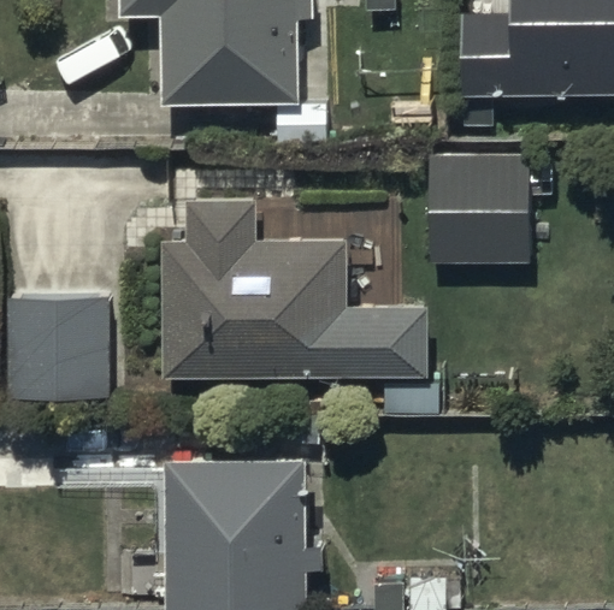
[(114,0),(116,17),(157,17),(157,102),(299,102),(299,25),(310,25),(310,0),(114,0)]
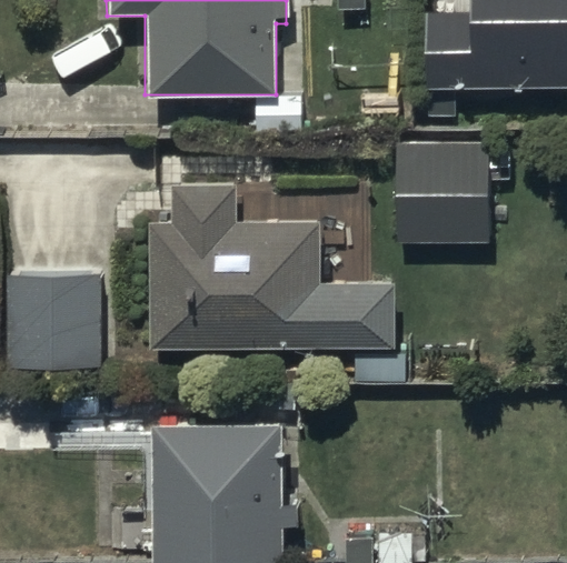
[(566,0),(477,0),(477,7),(430,8),(433,84),(566,80),(566,0)]
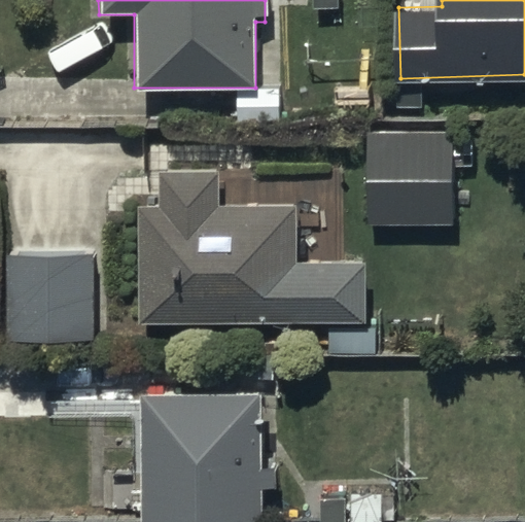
[(366,137),(366,225),(452,225),(452,136),(366,137)]
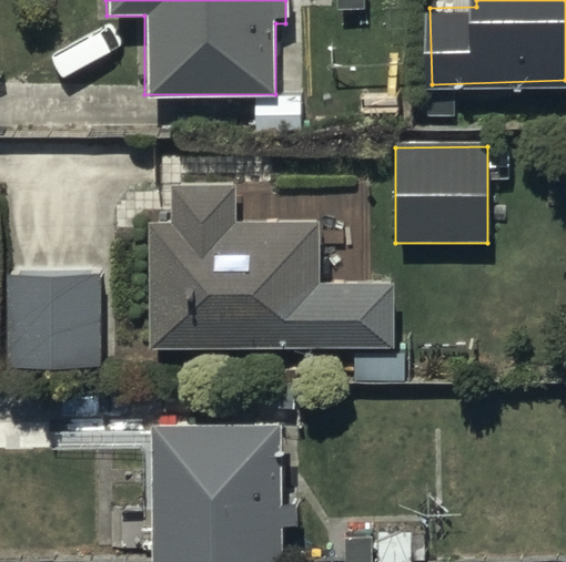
[(170,187),(170,223),(148,223),(148,349),(392,349),(392,281),(319,281),(319,223),(234,223),(234,186),(170,187)]
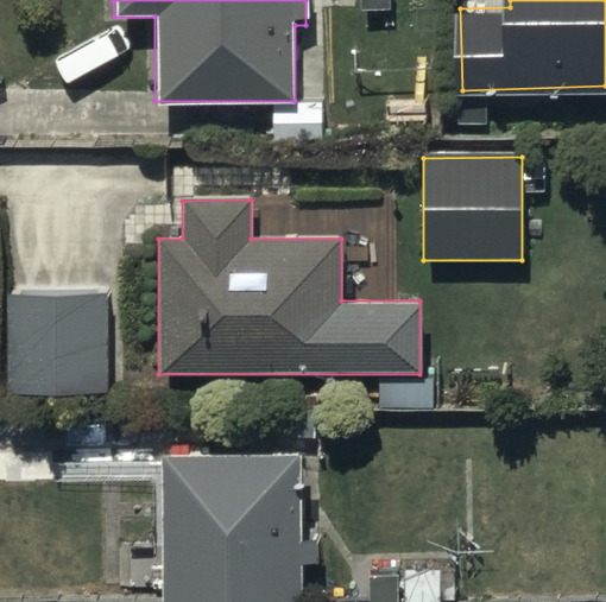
[(109,296),(8,297),(10,398),(111,397),(109,296)]
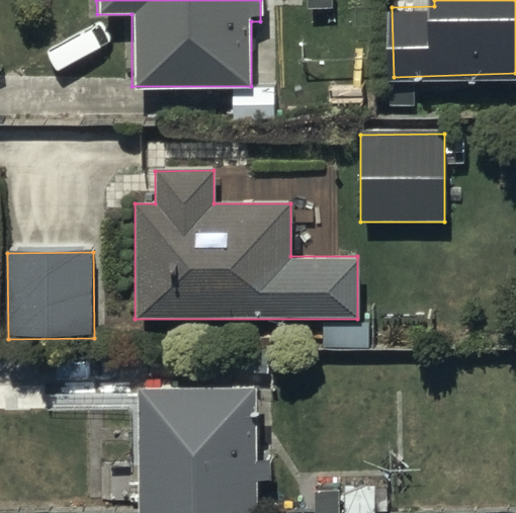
[(258,512),(258,482),(269,482),(269,461),(255,461),(255,394),(134,394),(134,512),(258,512)]
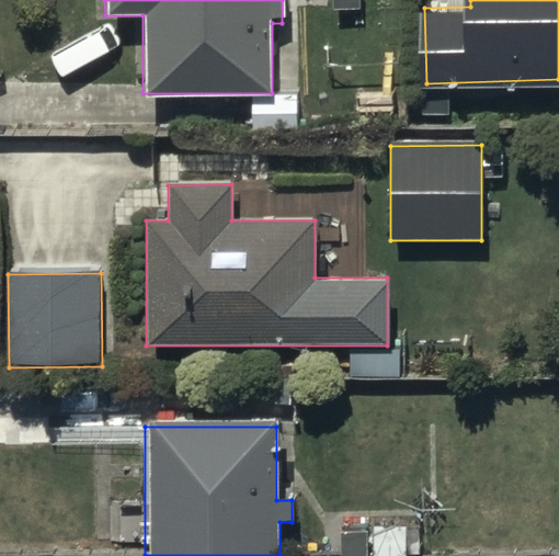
All buildings are outlined.
